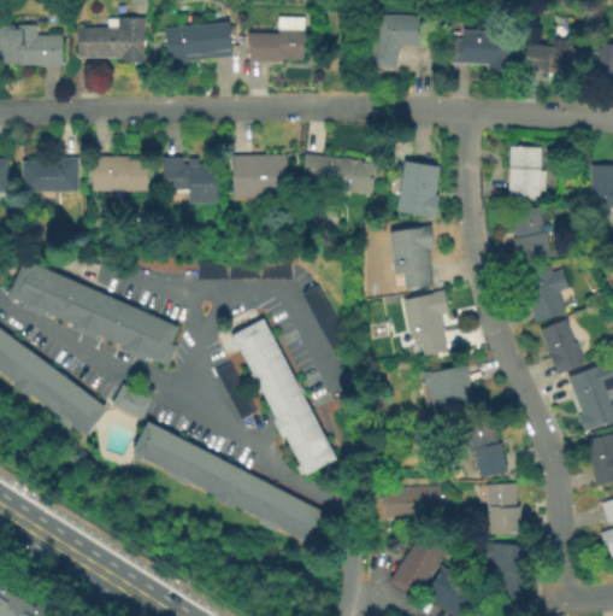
[(401,46),(395,71),(369,65),(379,15),(434,16),(432,47),(401,46)]
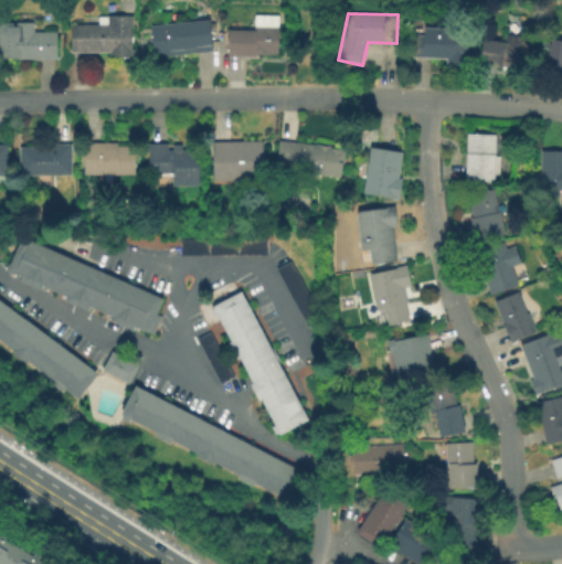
[(279,54),(256,54),(256,60),(229,59),(230,30),(255,31),(256,16),(282,17),(279,54)]
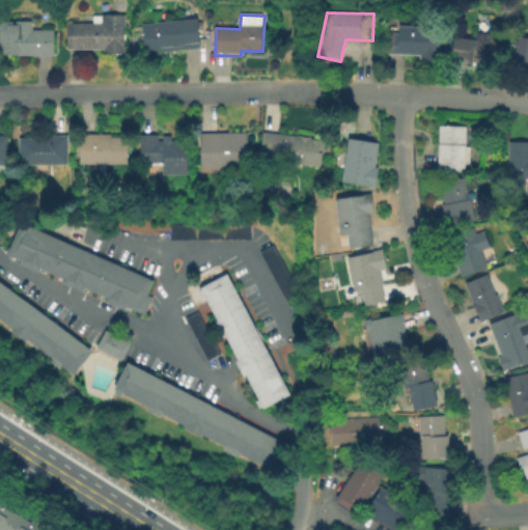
[(124,55),(104,55),(104,50),(68,50),(67,24),(92,24),(92,16),(124,16),(124,55)]
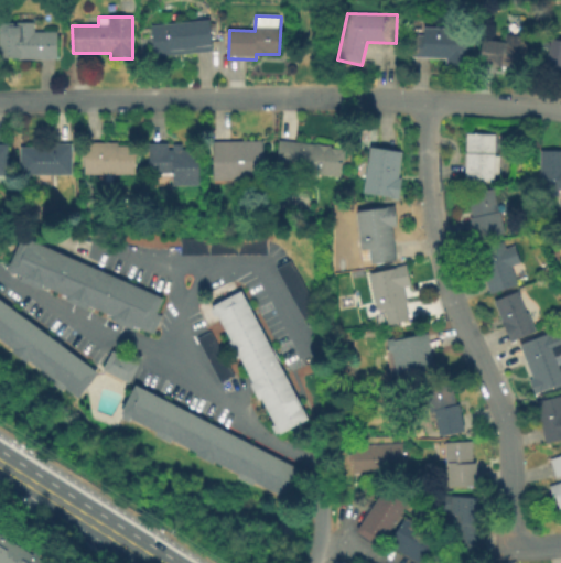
[(154,58),(151,25),(209,20),(213,53),(154,58)]
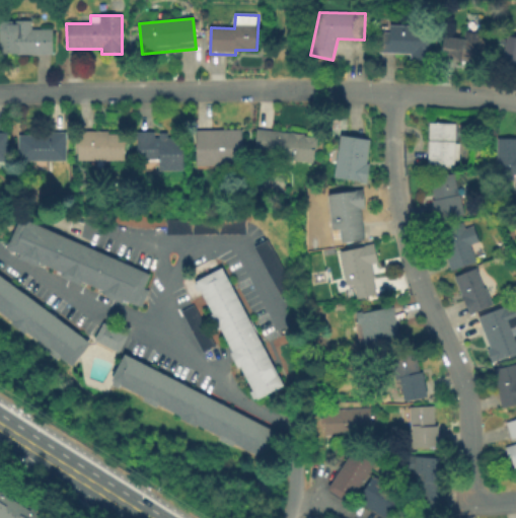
[(53,55),(0,56),(0,21),(33,21),(33,29),(53,29),(53,55)]
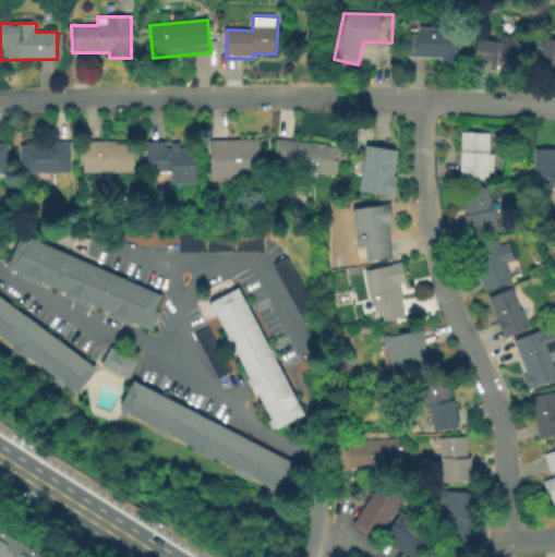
[(461,69),(442,69),(442,59),(405,58),(406,35),(419,35),(419,26),(463,27),(461,69)]
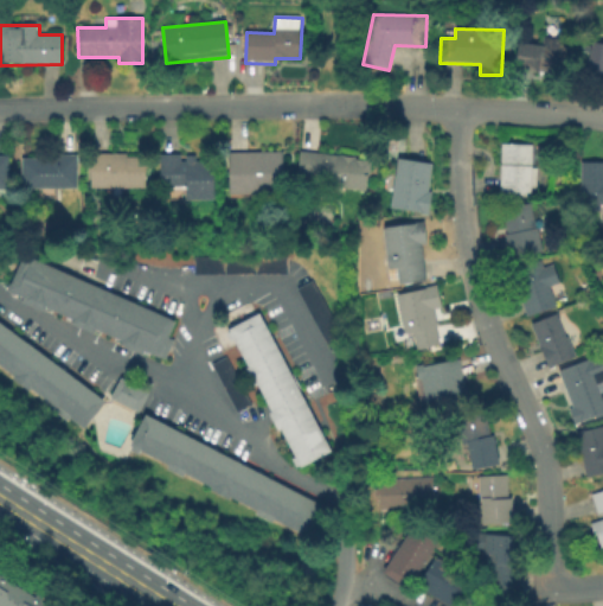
[(566,80),(515,72),(519,43),(541,46),(544,37),(571,42),(566,80)]
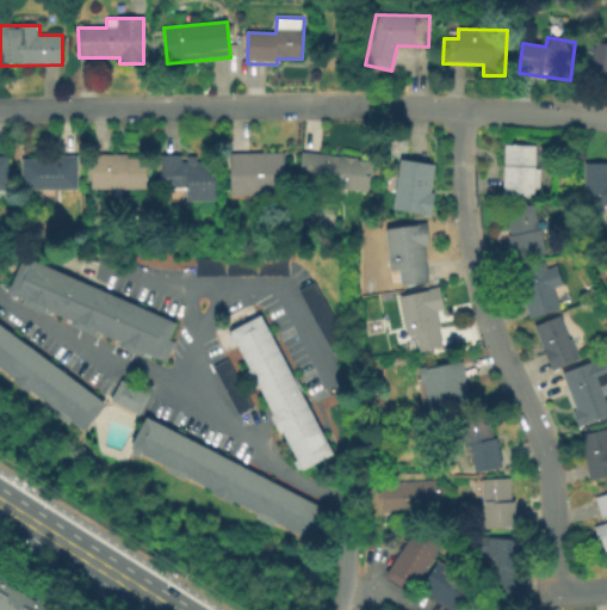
[(606,78),(590,75),(596,47),(606,48),(606,78)]
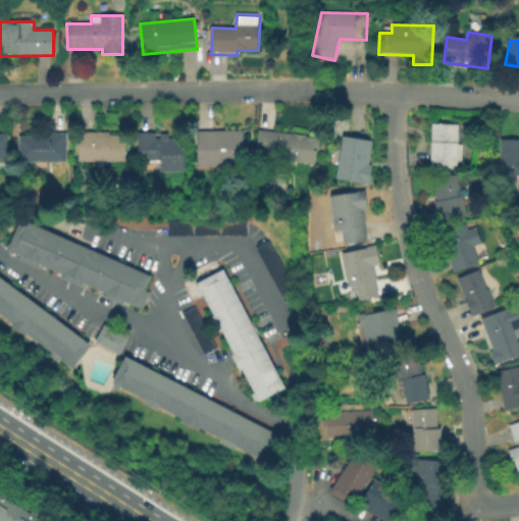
[(429,167),(431,123),(459,124),(458,145),(464,146),(463,168),(429,167)]
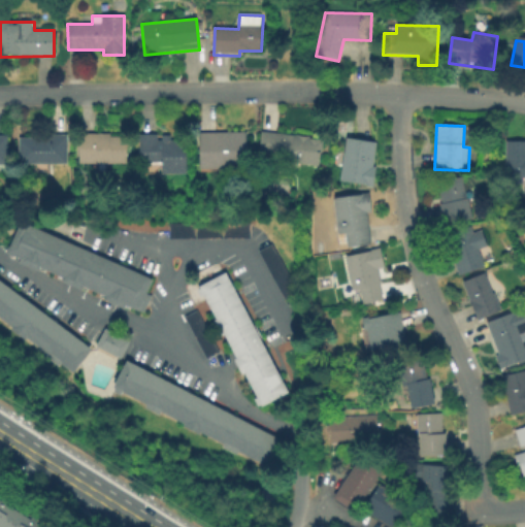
[(200,170),(199,132),(247,131),(248,169),(200,170)]
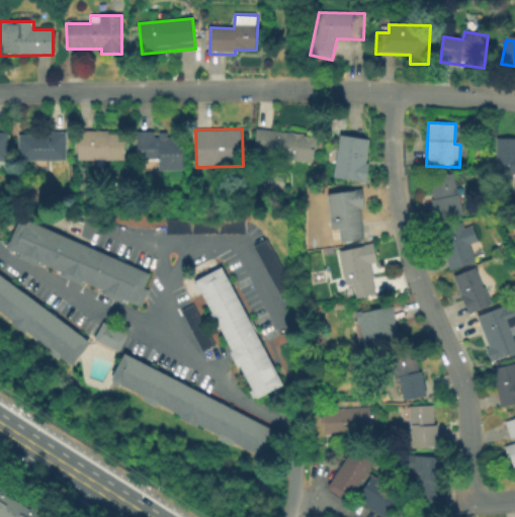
[(77,160),(77,130),(108,130),(109,134),(124,134),(124,159),(77,160)]
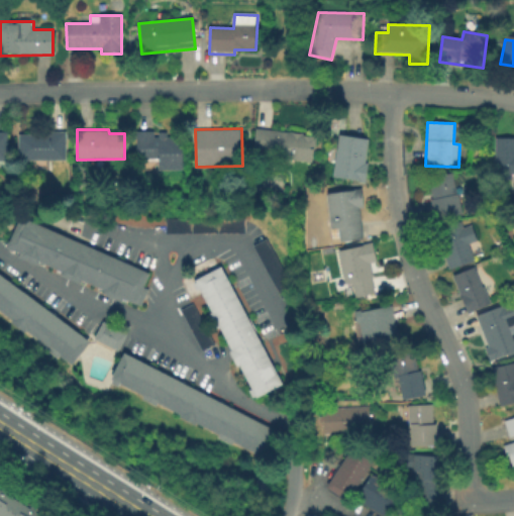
[(315,164),(253,157),(257,129),(318,136),(315,164)]
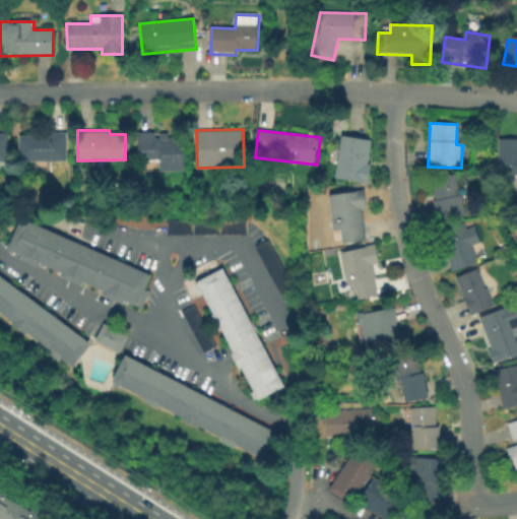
[(8,132),(0,131),(0,158),(8,158),(8,132)]
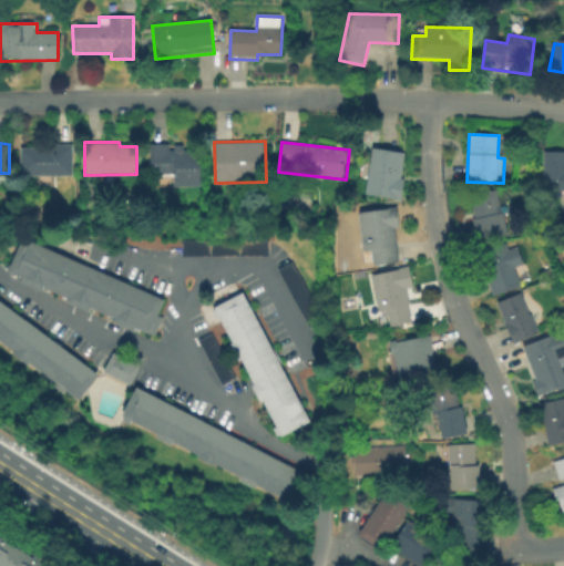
[(74,174),(20,174),(20,148),(43,148),(43,143),(74,143),(74,174)]
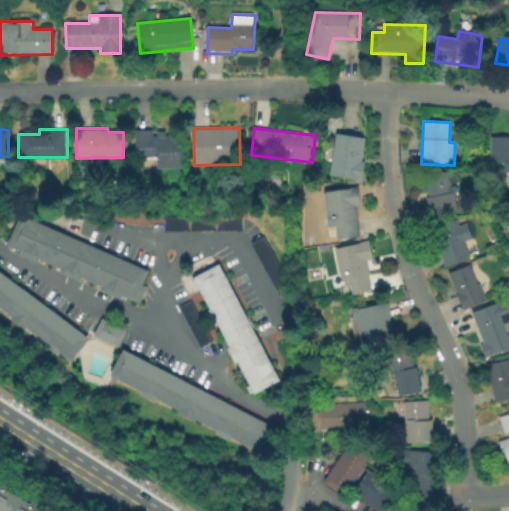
[(157,169),(157,157),(136,158),(135,129),(152,129),(152,136),(157,135),(157,130),(165,130),(165,135),(180,135),(181,168),(157,169)]
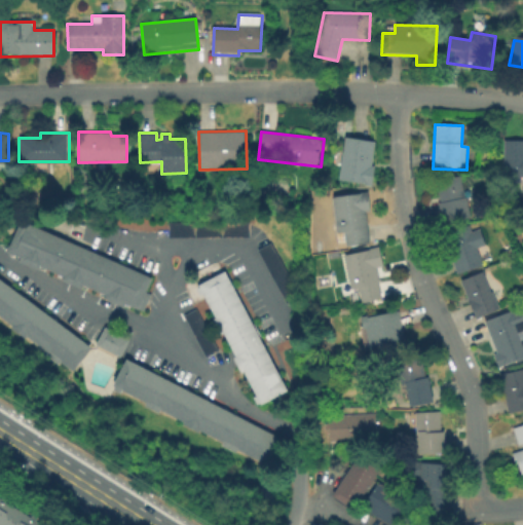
[(372,185),(337,179),(344,137),(375,142),(370,166),(375,167),(372,185)]
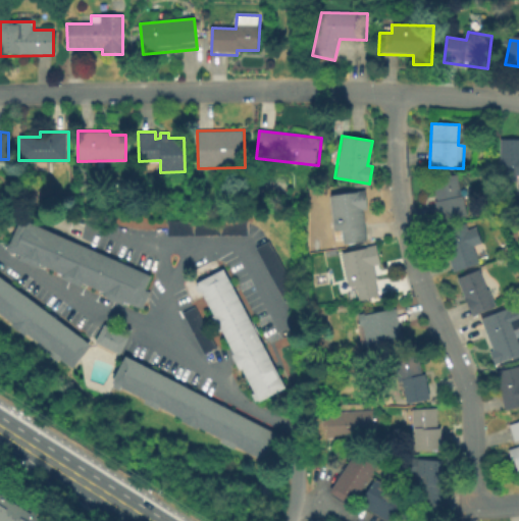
[(518,180),(500,180),(501,139),(518,139),(518,180)]
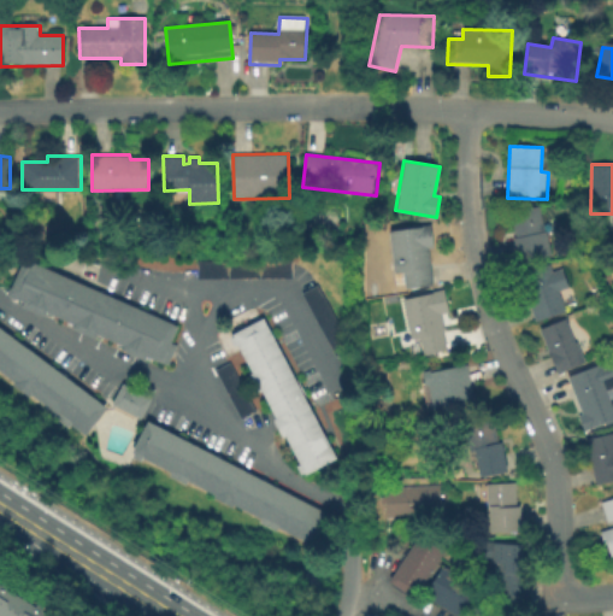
[(519,263),(513,239),(518,238),(512,211),(541,204),(553,254),(519,263)]
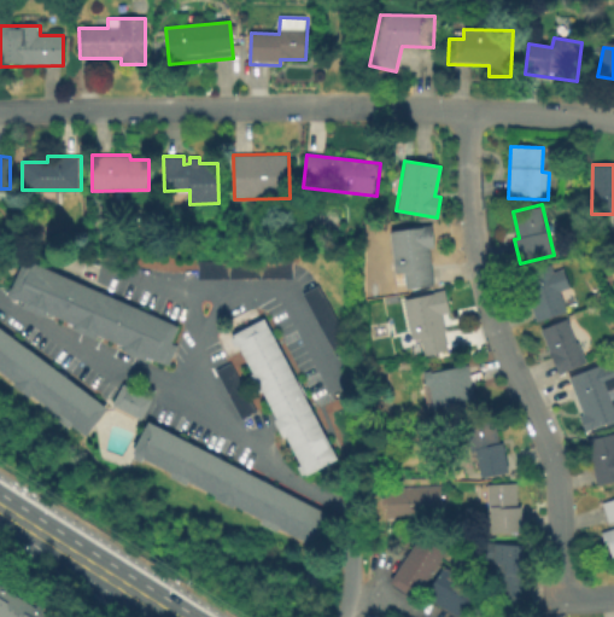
[(434,287),(407,291),(404,274),(395,275),(389,232),(432,226),(436,249),(430,249),(434,287)]
